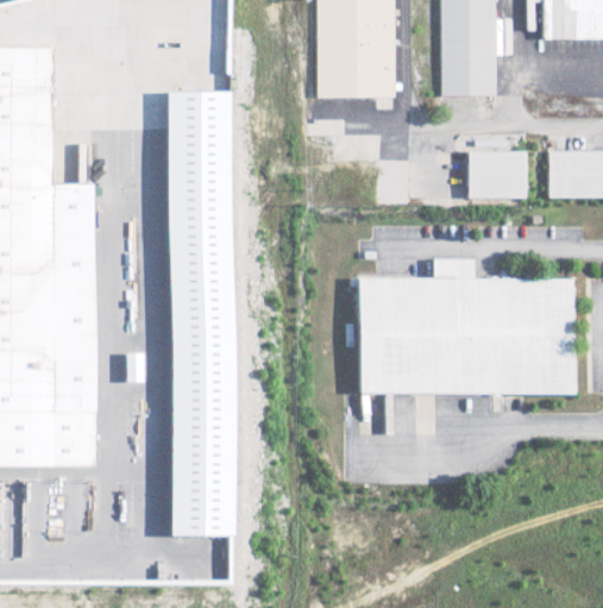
[(318,0),(319,98),(396,98),(394,0),(318,0)]
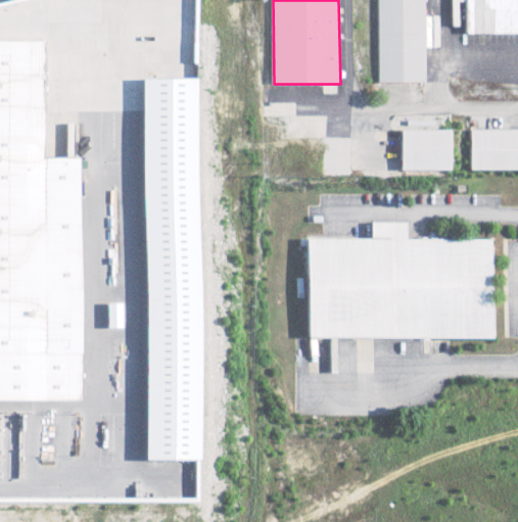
[(427,83),(427,0),(380,0),(381,83),(427,83)]
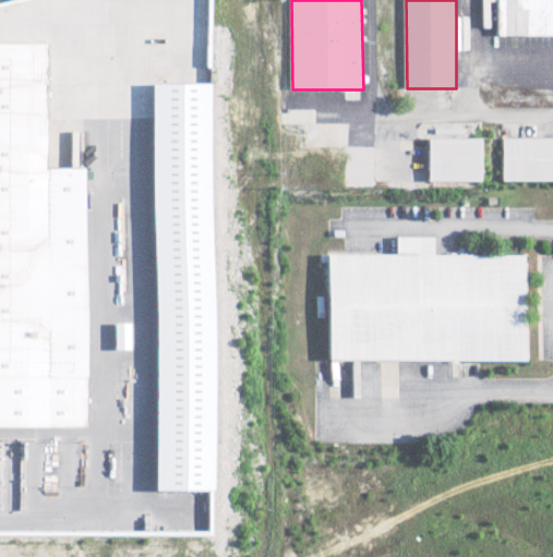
[(500,36),(552,35),(552,0),(493,0),(494,1),(500,1),(500,36)]
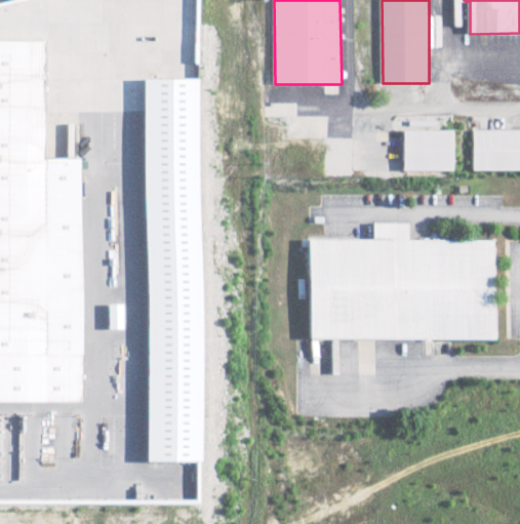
[(0,403),(78,404),(81,159),(42,158),(44,41),(0,40),(0,403)]
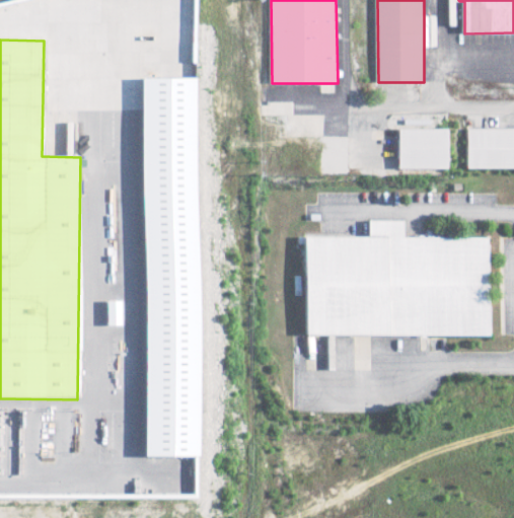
[(143,457),(197,457),(197,78),(143,78),(143,457)]
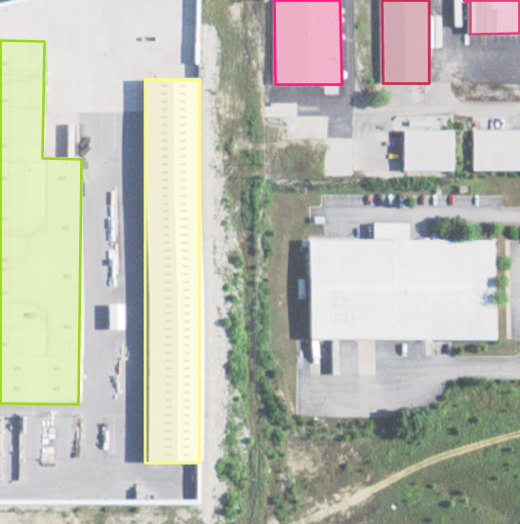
[(343,94),(343,83),(328,84),(328,94),(343,94)]
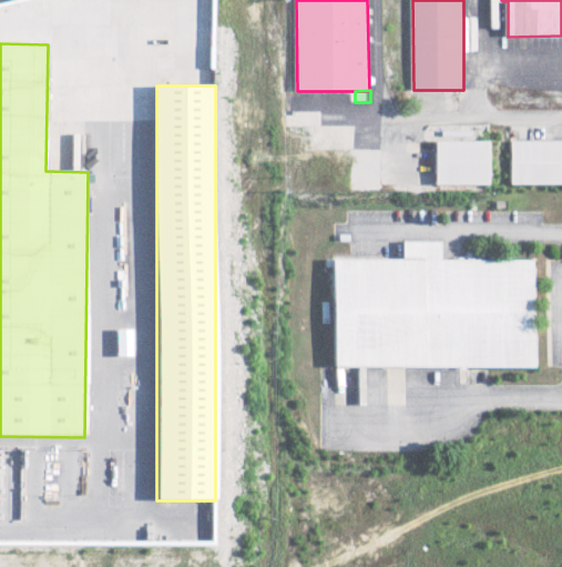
[(561,140),(513,141),(513,185),(561,184),(561,140)]
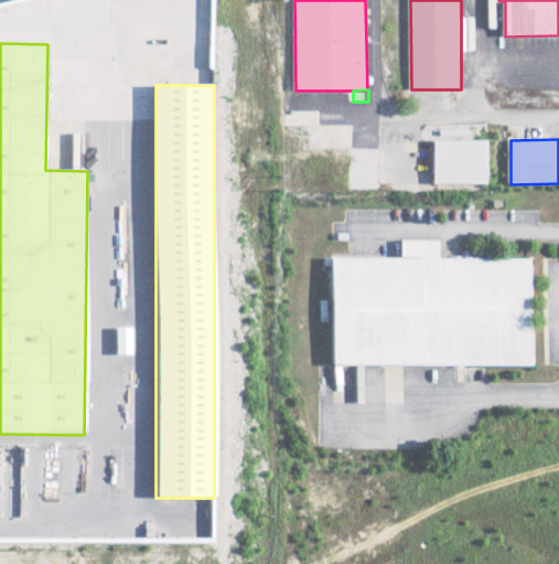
[(436,183),(488,183),(488,140),(436,140),(436,183)]
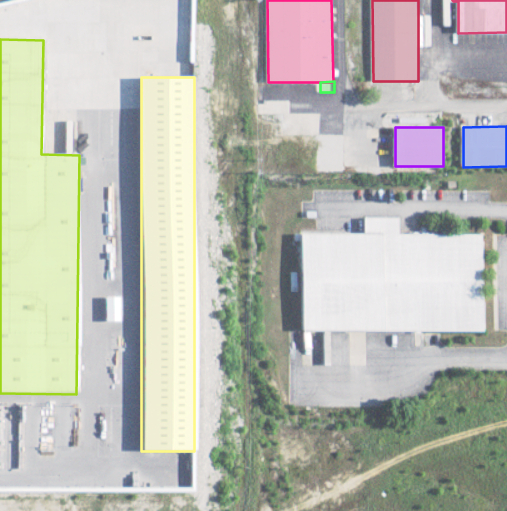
[(303,330),(483,332),(484,235),(402,234),(402,218),(368,218),(368,234),(304,233),(303,330)]
